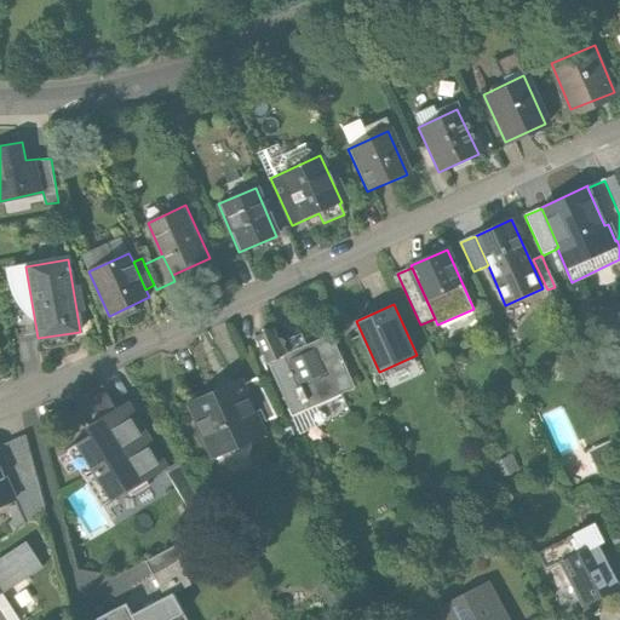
[(256,336),(268,363),(286,355),(282,348),(285,346),(285,345),(286,343),(286,342),(285,340),(283,338),(282,337),(280,337),(277,337),(274,328),(270,329),(263,327),(262,333),(256,336)]
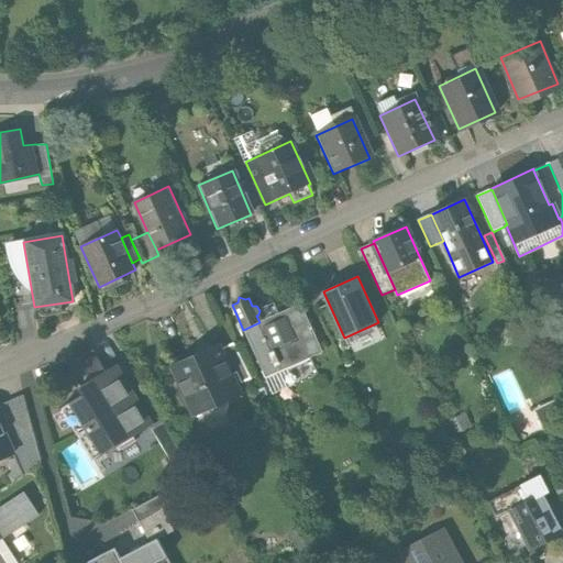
[(260,322),(243,330),(265,376),(285,367),(321,351),(300,304),(278,313),(274,306),(262,311),(266,319),(260,322)]
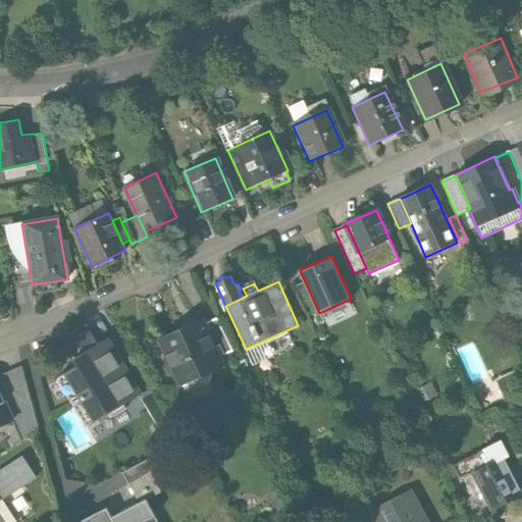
[(217,317),(204,323),(215,349),(218,347),(223,356),(232,351),(217,317)]
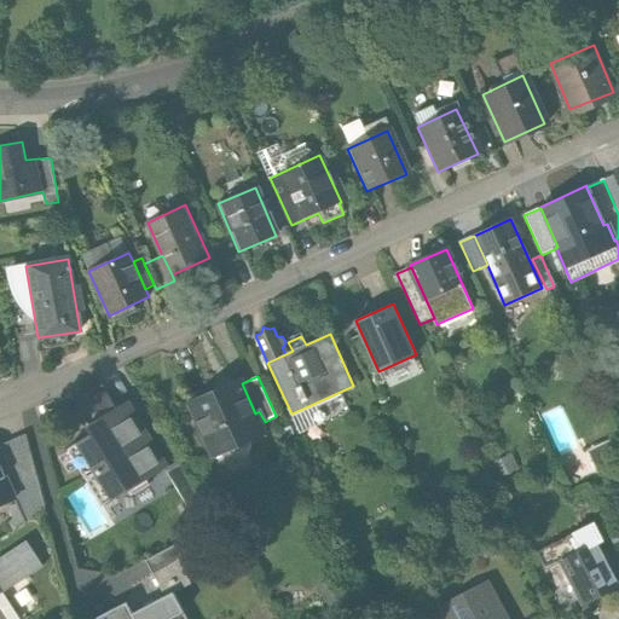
[(239,377),(187,401),(212,457),(265,434),(255,414),(242,383),(239,377)]
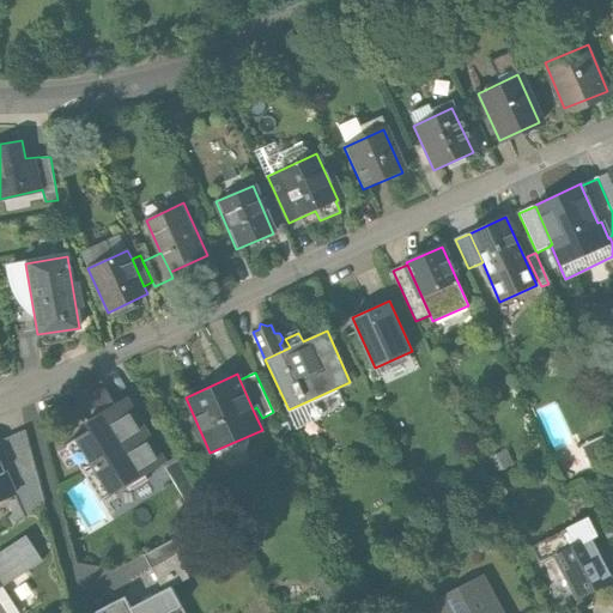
[(144,477),(164,465),(125,399),(114,406),(104,390),(87,400),(97,416),(86,423),(91,431),(66,445),(67,448),(78,463),(101,502),(126,486),(128,492),(146,480),(144,477)]
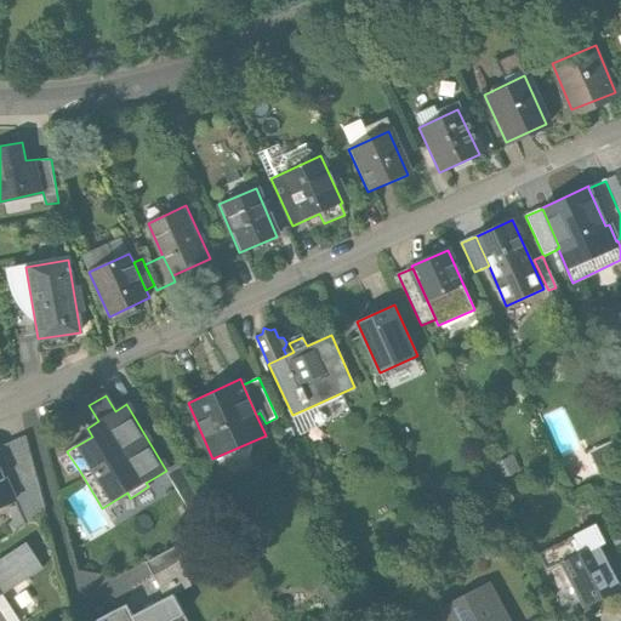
[(314,405),(292,415),(302,436),(324,426),(314,405)]
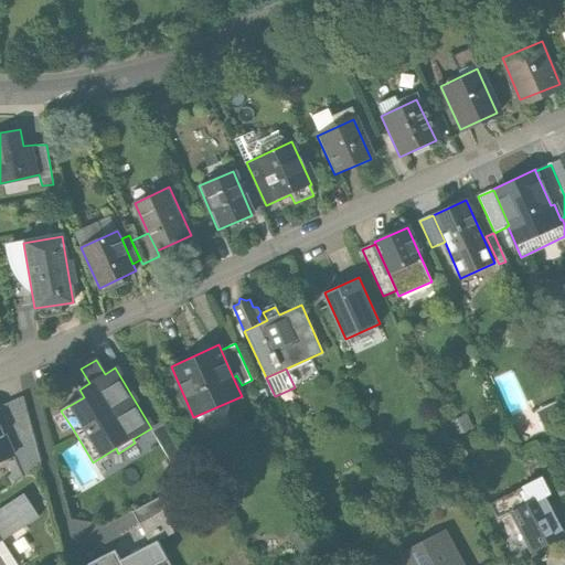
[(33,436),(23,397),(0,407),(0,409),(8,428),(1,429),(9,447),(33,436)]
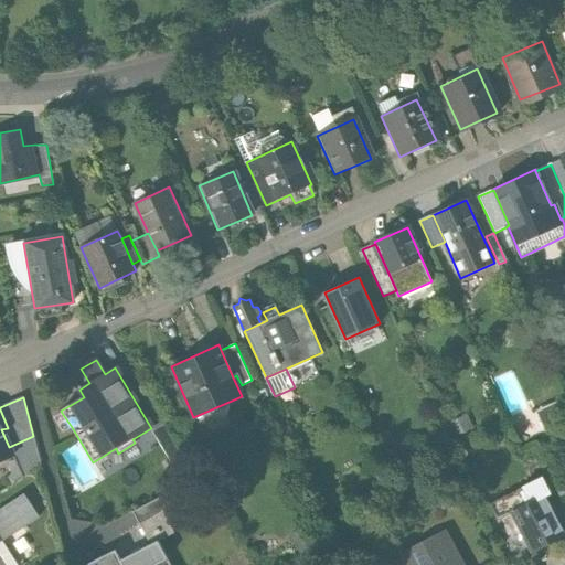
[(544,432),(564,422),(564,397),(536,412),(544,432)]
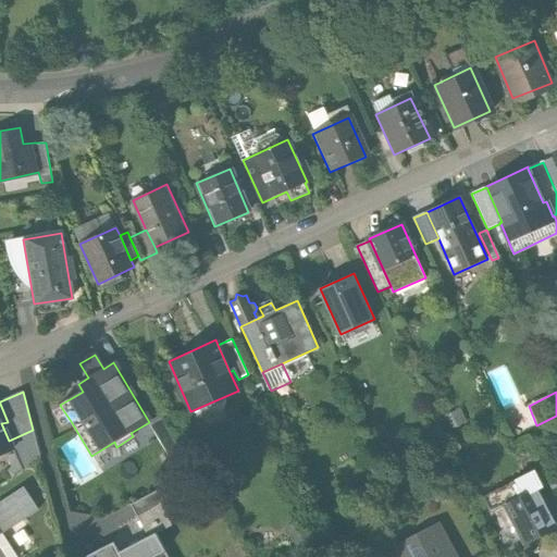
[(61,407),(52,412),(61,426),(71,421),(61,407)]
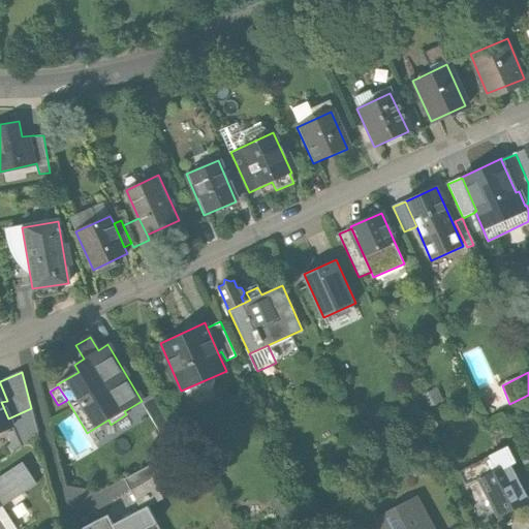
[(423,396),(428,408),(441,402),(435,390),(423,396)]
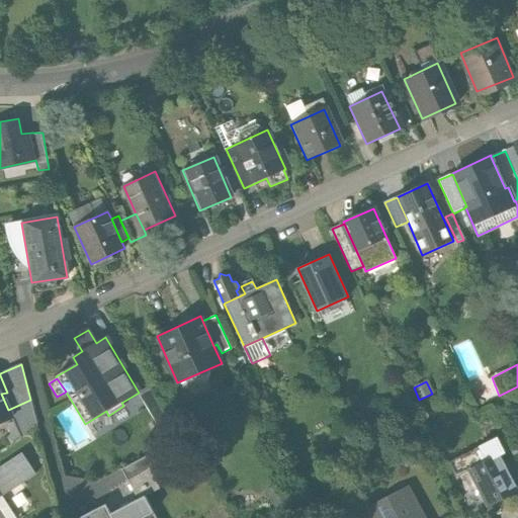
[(0,391),(0,423),(12,418),(8,410),(1,394),(0,391)]
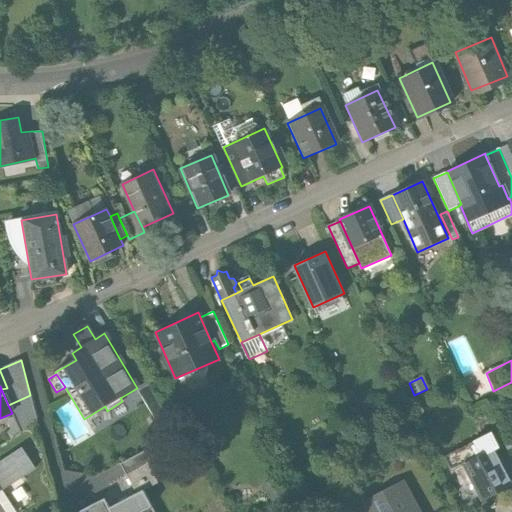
[(12,413),(19,430),(37,422),(30,395),(8,405),(12,413)]
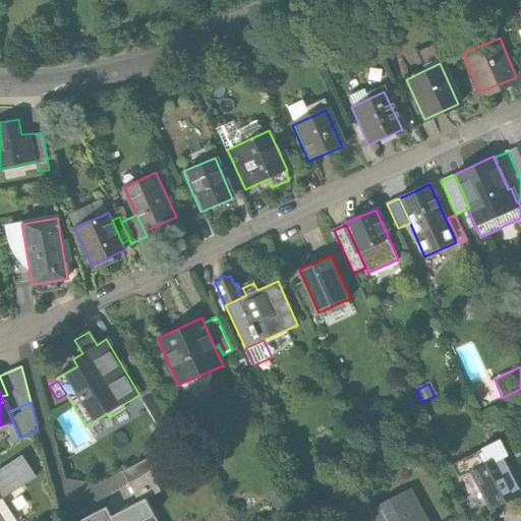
[(482,493),(491,511),(520,496),(515,485),(520,482),(512,466),(507,468),(503,460),(509,457),(501,441),(482,450),(483,451),(472,456),(471,454),(469,453),(465,455),(464,457),(465,460),(452,466),(460,481),(464,479),(473,475),(482,493)]
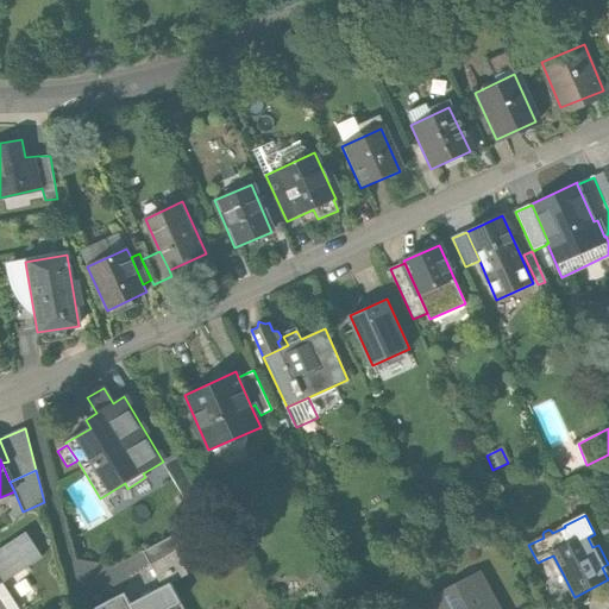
[(0,608),(17,608),(0,583),(41,558),(25,534),(0,550),(0,608)]
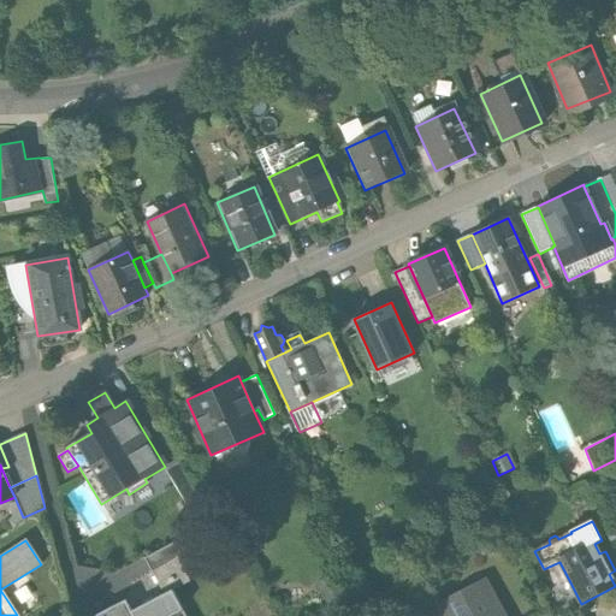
[(143,558),(150,572),(177,558),(183,555),(176,543),(143,558)]
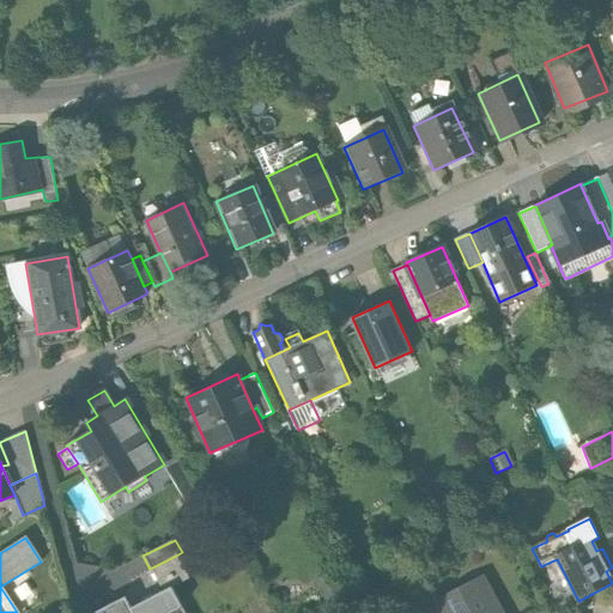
[(176,556),(150,569),(163,592),(171,588),(188,578),(176,556)]
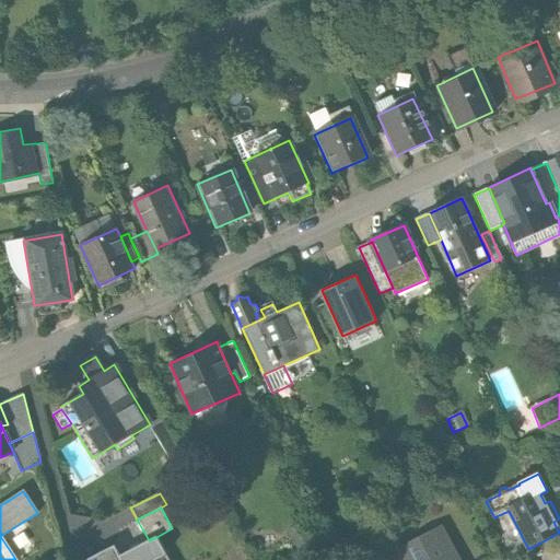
[(502,533),(518,529),(509,511),(499,515),(502,533)]
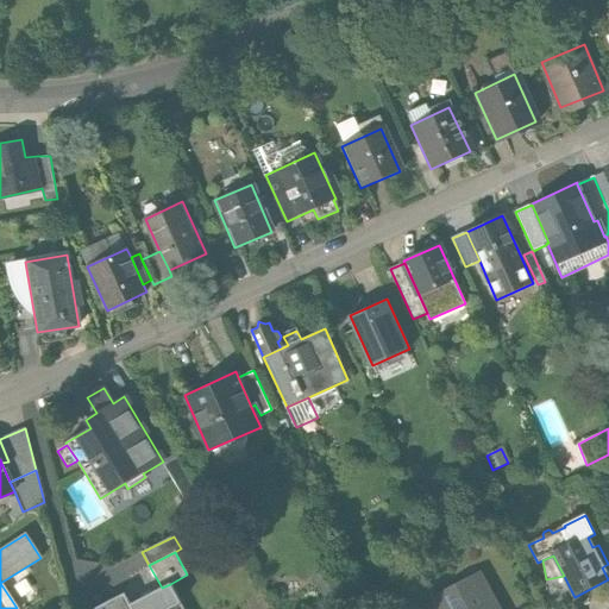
[(498,608),(478,572),(431,597),(437,608),(498,608)]
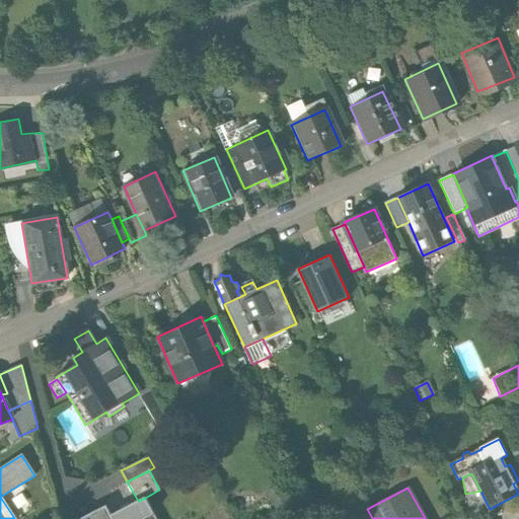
[(138,501),(110,515),(112,518),(155,518),(145,498),(138,501)]
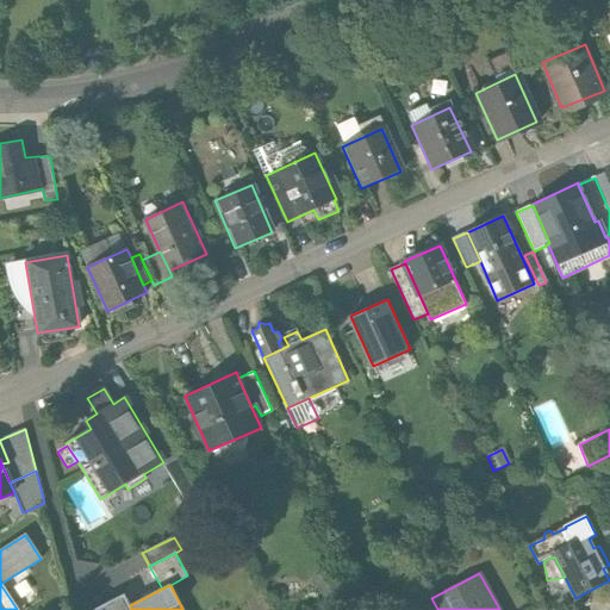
[(124,595),(94,609),(131,609),(130,605),(124,595)]
